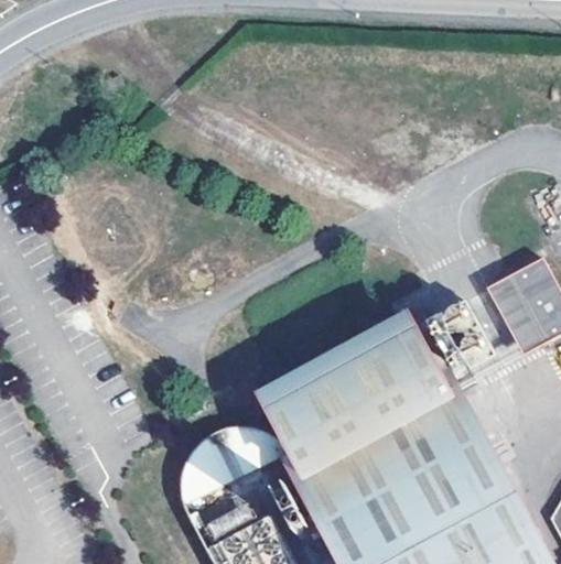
[(560,293),(542,258),(508,275),(543,343),(560,334),(560,293)]
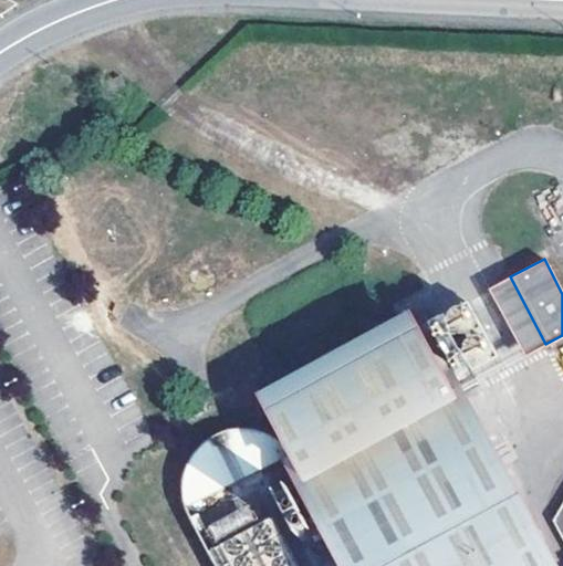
[(510,276),(488,289),(523,356),(545,344),(510,276)]
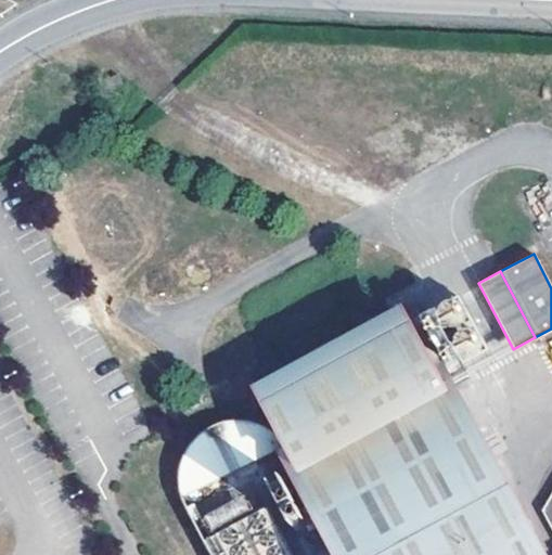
[(530,554),(405,323),(259,403),(342,554),(530,554)]
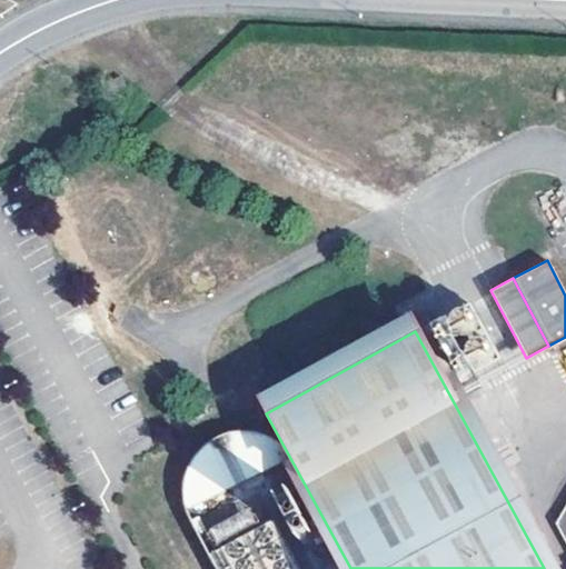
[(310,535),(288,491),(277,499),(298,541),(310,535)]
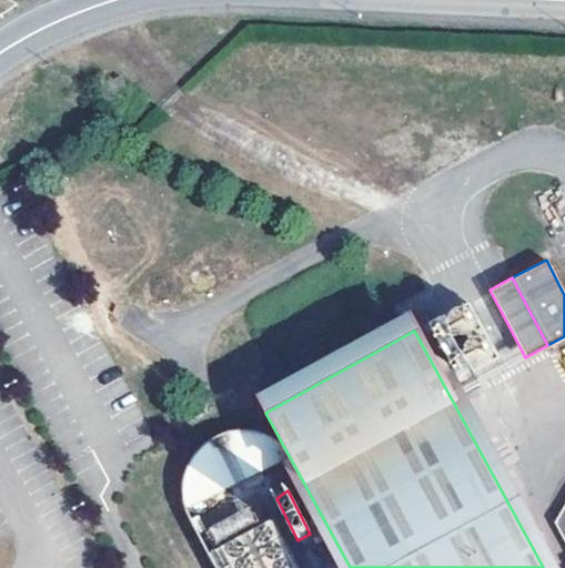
[(564,494),(547,524),(564,555),(564,494)]
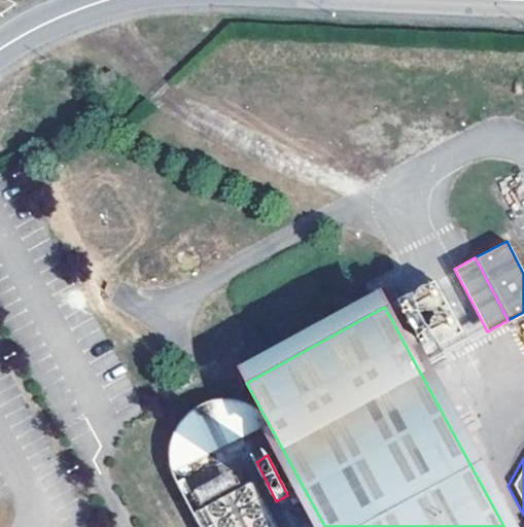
[(267,526),(245,483),(198,508),(207,526),(267,526)]
